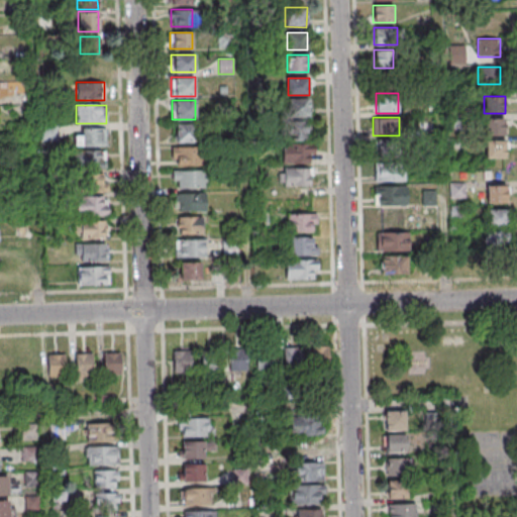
[(508,117),(484,117),(484,135),(508,135),(508,117)]
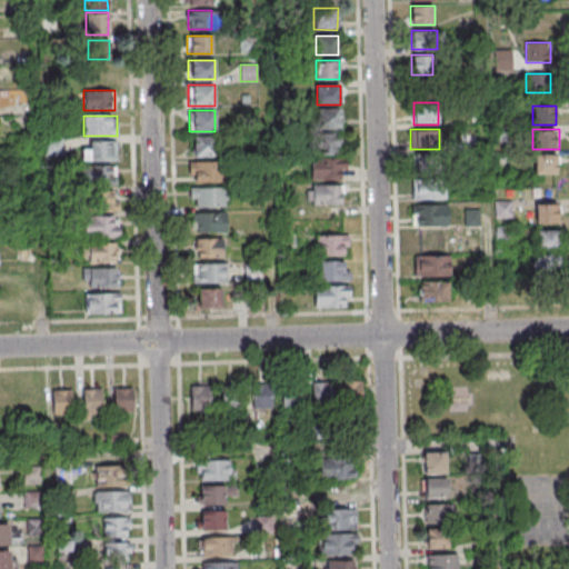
[(190,157),(215,157),(215,136),(190,136),(190,157)]
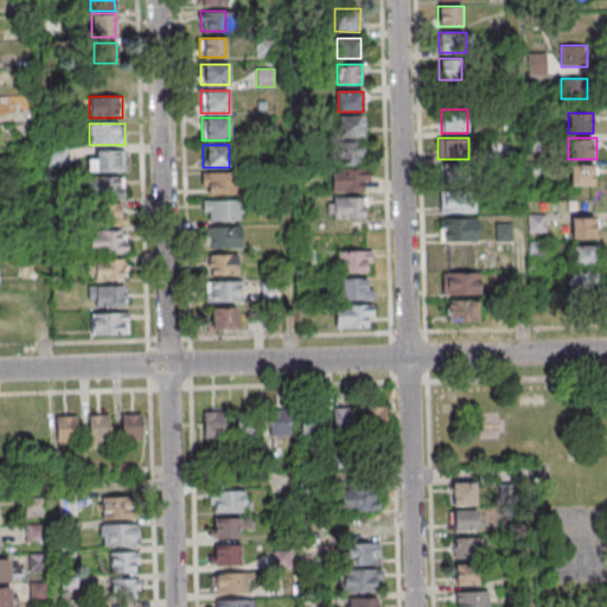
[(364,164),(364,146),(333,146),(333,164),(364,164)]
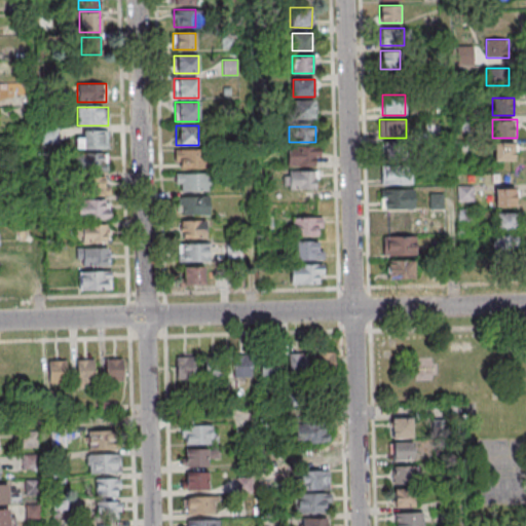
[(59,144),(59,128),(41,128),(41,144),(59,144)]
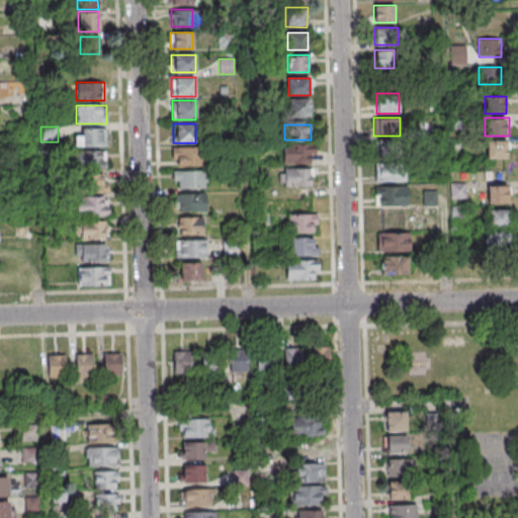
[(106,128),(75,128),(75,147),(106,147),(106,128)]
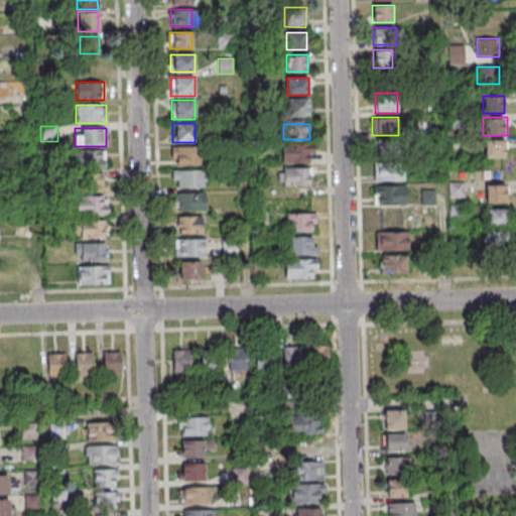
[(485,157),(506,157),(506,139),(485,139),(485,157)]
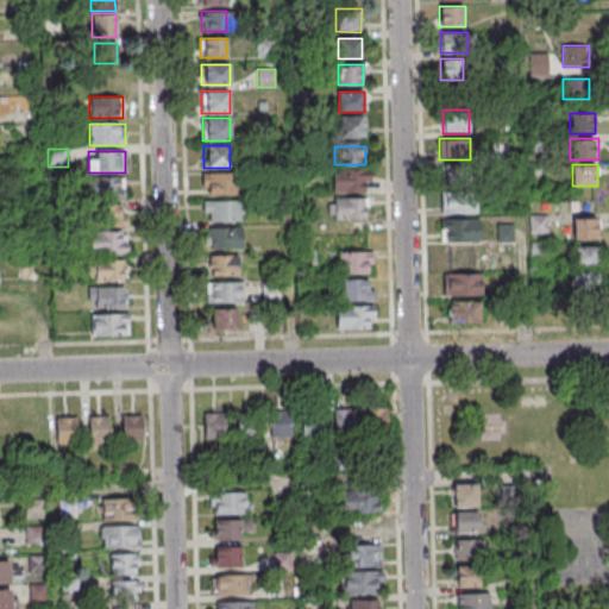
[(476,165),(443,165),(443,187),(476,187),(476,165)]
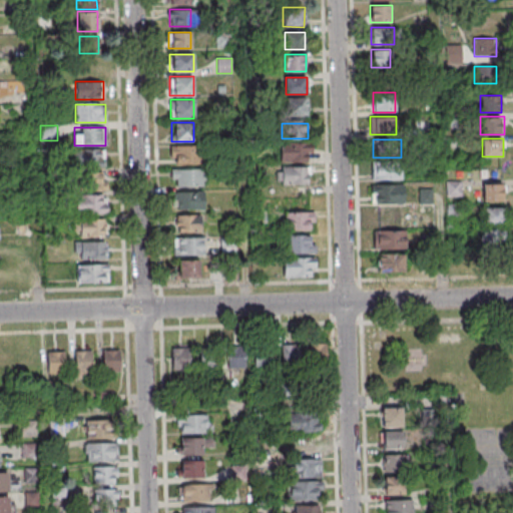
[(312,142),(280,142),(280,161),(312,161),(312,142)]
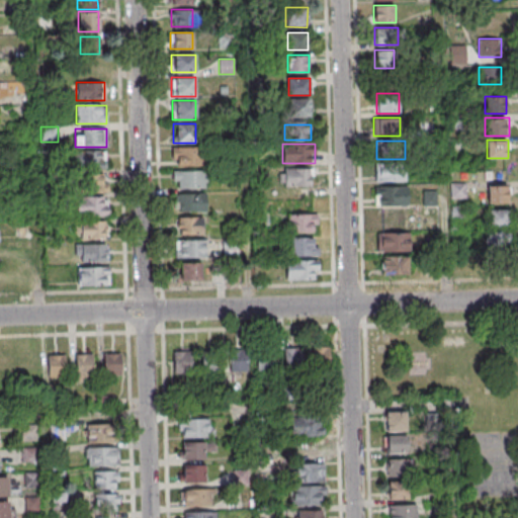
[(172,147),(172,165),(203,165),(203,147),(172,147)]
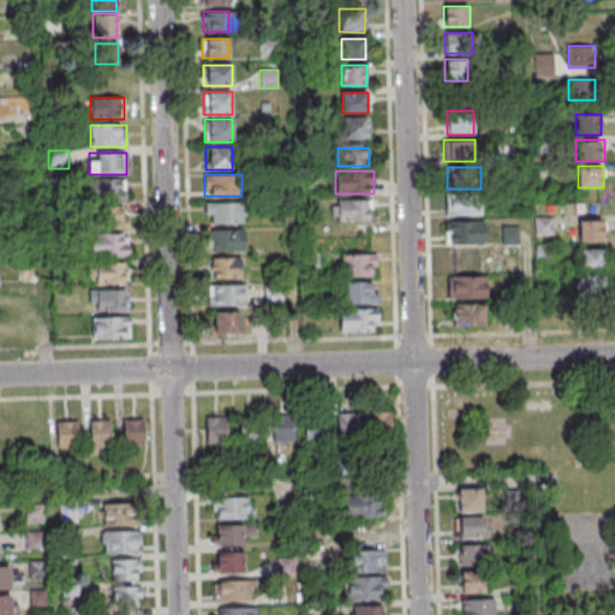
[(126,180),(85,180),(85,199),(126,199),(126,180)]
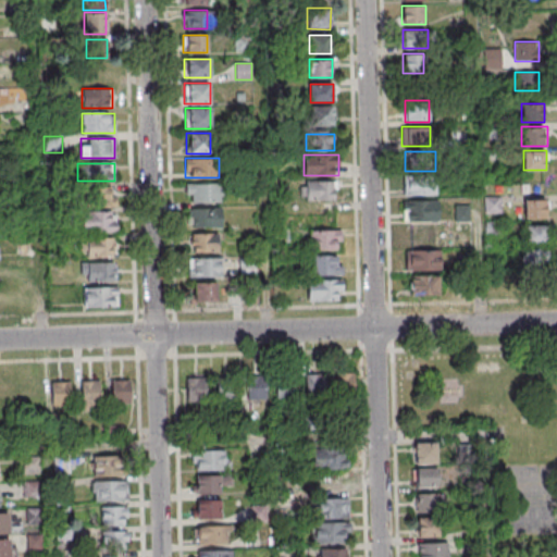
[(436,176),(404,175),(404,194),(436,195),(436,176)]
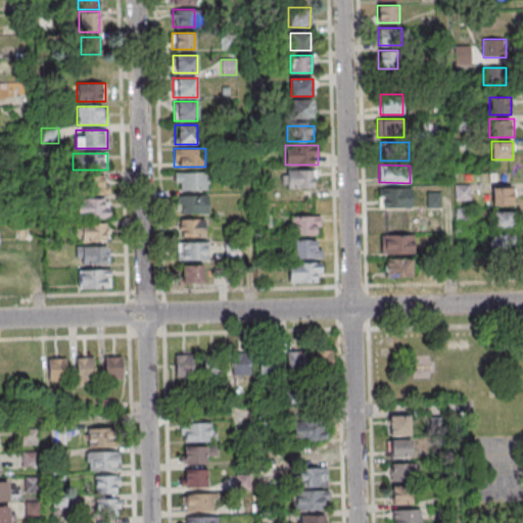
[(282,188),(316,188),(316,170),(282,170),(282,188)]
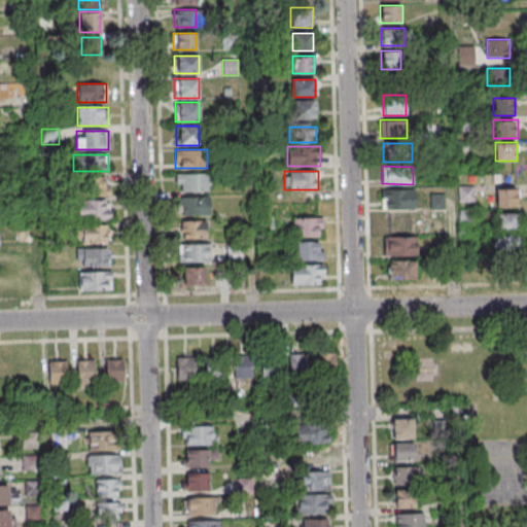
[(176,191),(209,191),(209,173),(176,173),(176,191)]
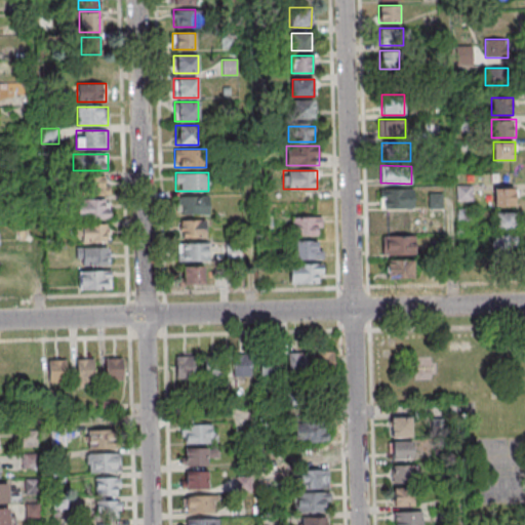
[(79,195),(109,195),(109,176),(79,176),(79,195)]
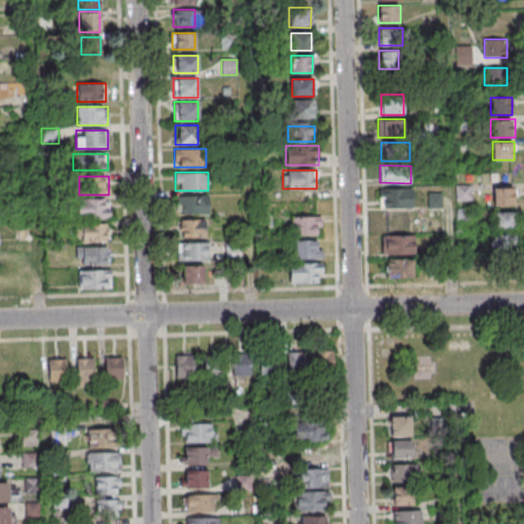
[(471,201),(471,184),(454,184),(454,201),(471,201)]
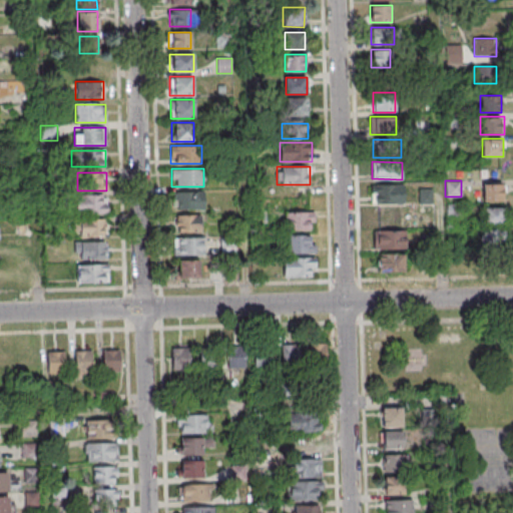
[(504,200),(503,183),(482,183),(482,200),(504,200)]
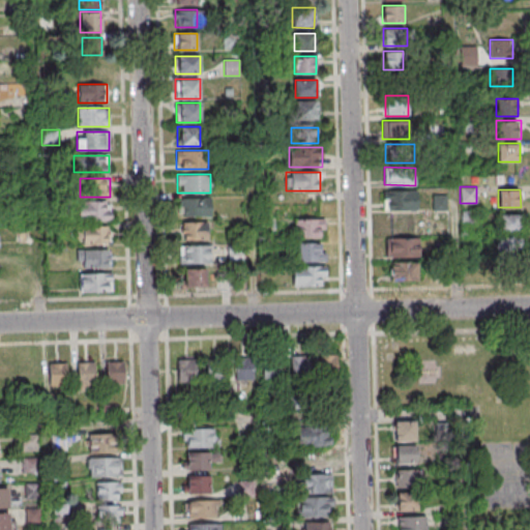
[(415,190),(384,190),(384,210),(415,210),(415,190)]
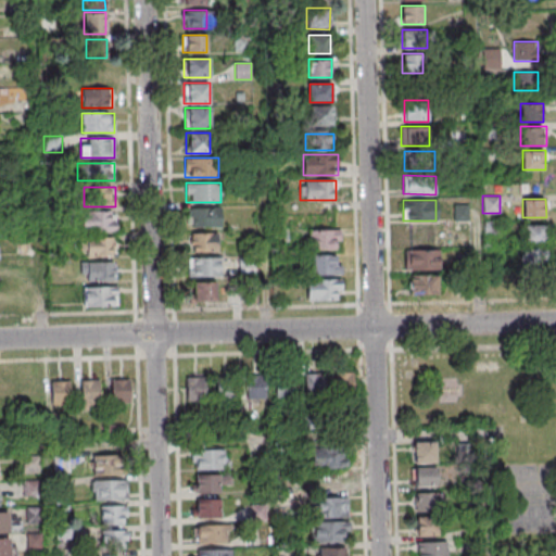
[(188,207),(188,227),(222,227),(222,207),(188,207)]
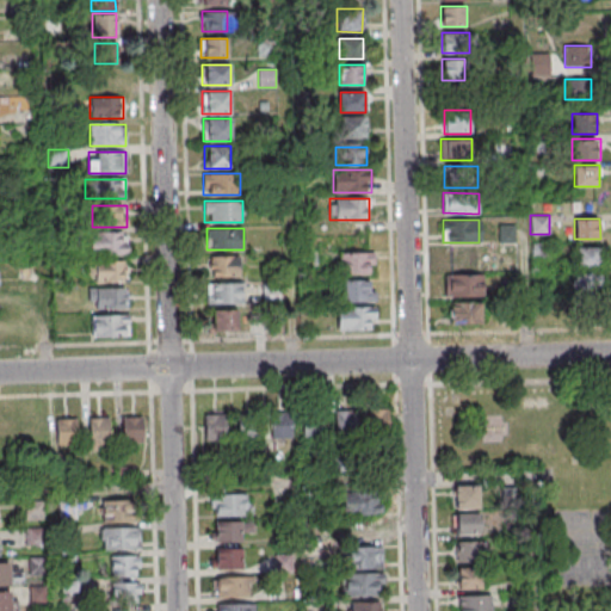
[(128,255),(128,232),(88,232),(88,255),(128,255)]
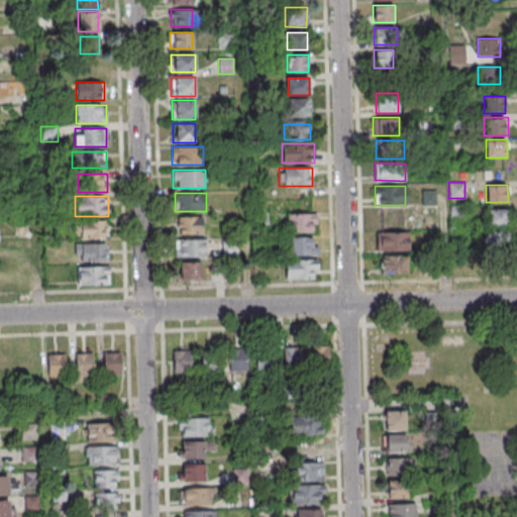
[(508,226),(508,208),(487,208),(487,226),(508,226)]
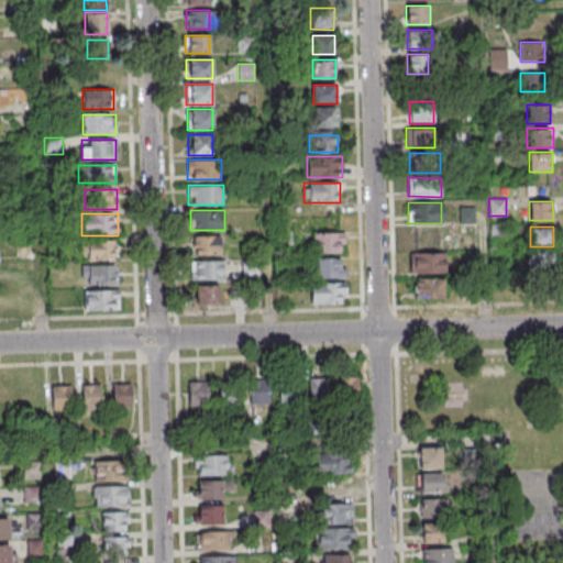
[(312,232),(312,252),(345,252),(345,232),(312,232)]
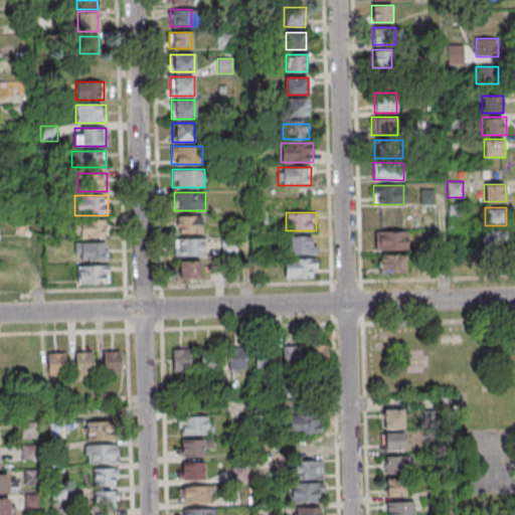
[(203,215),(176,215),(176,232),(203,232),(203,215)]
